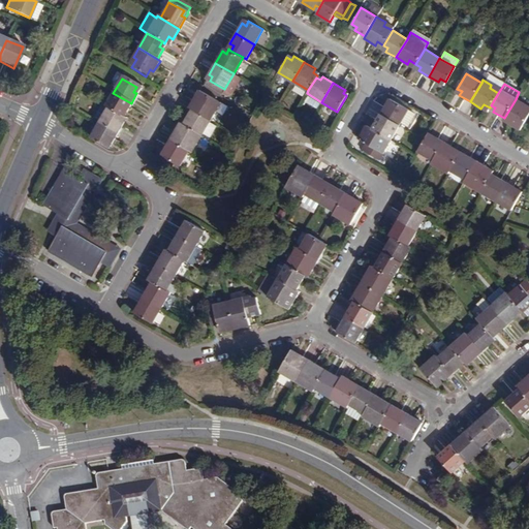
[(490,88),(498,93),(500,90),(491,85),(490,88)]
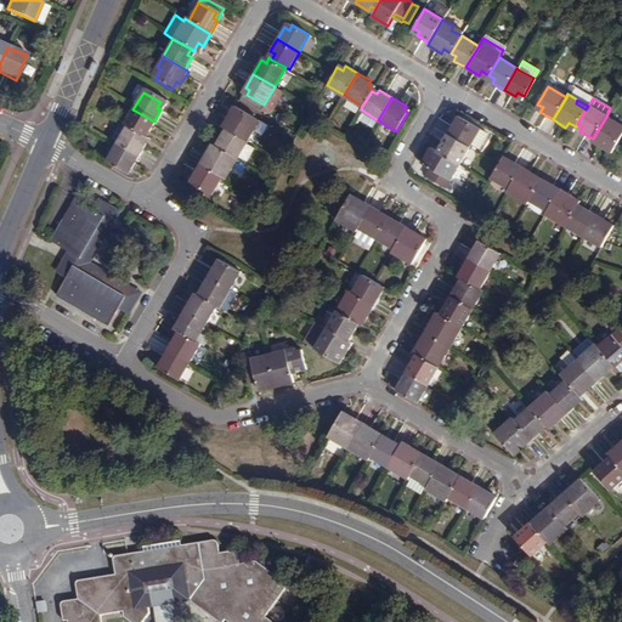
[(226,128),(248,141),(254,131),(249,129),(255,119),(256,119),(239,108),(235,117),(230,113),(222,125),(226,128)]
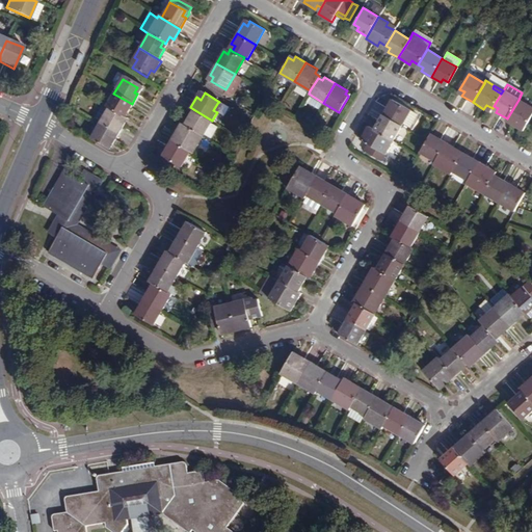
[(126,115),(132,104),(113,94),(105,109),(108,110),(120,117),(122,113),(126,115)]
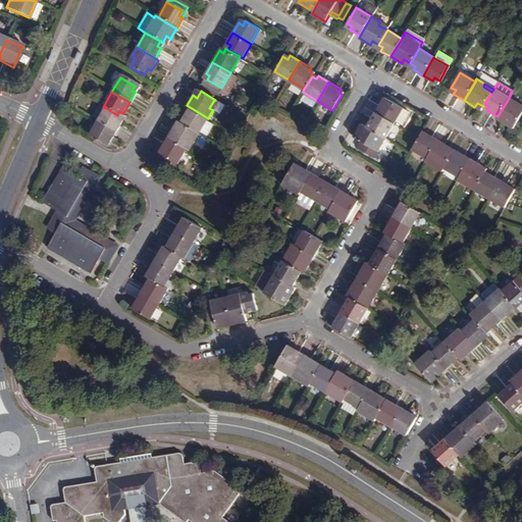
[(509,98),(498,116),(496,119),(506,125),(509,121),(515,125),(521,113),(521,109),(515,106),(517,103),(509,98)]
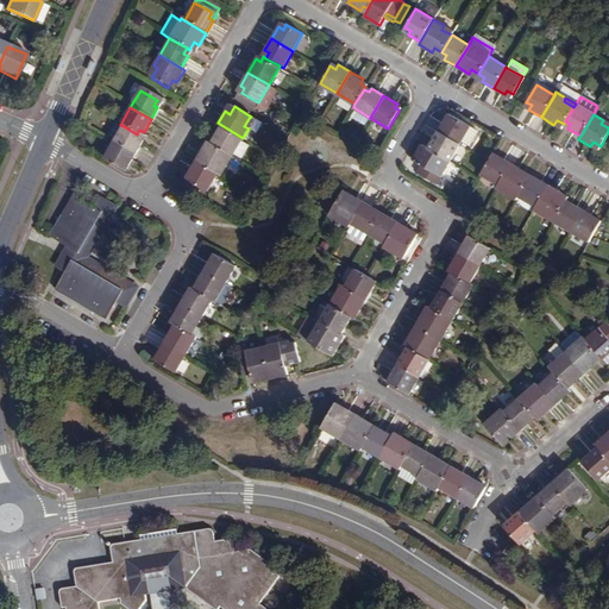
[(439,130),(459,143),(460,142),(470,125),(453,115),(450,120),(446,118),(439,130)]
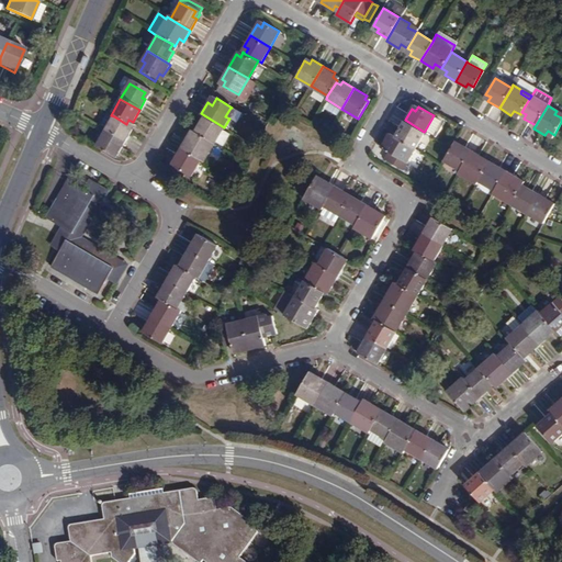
[(235,110),(232,108),(231,108),(225,116),(229,119),(235,110)]
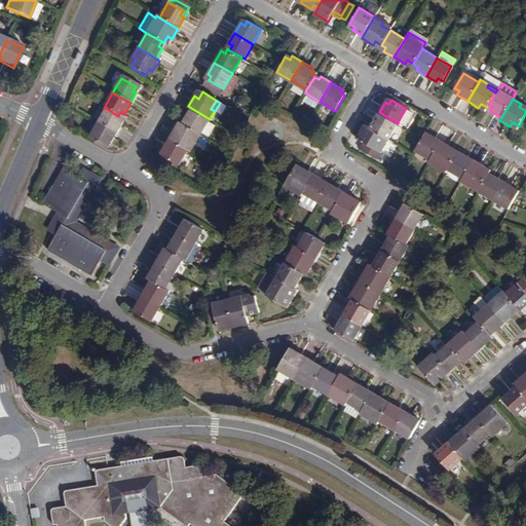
[(210,119),(191,108),(185,118),(189,120),(186,125),(201,135),(210,119)]
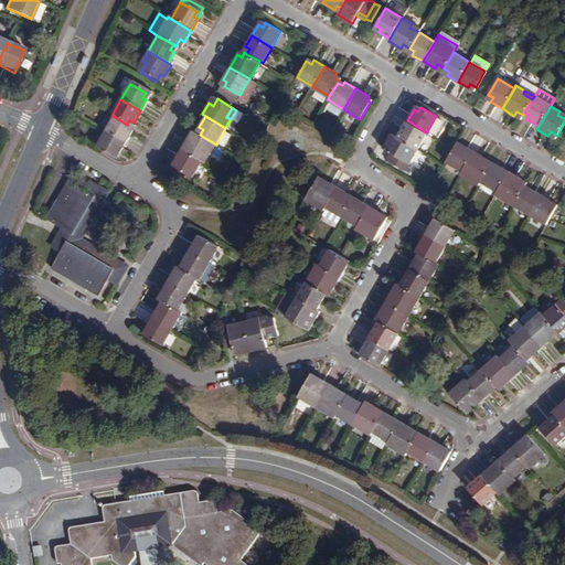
[(443,123),(441,119),(436,116),(427,131),(434,135),(435,135),(437,136),(439,132),(437,131),(443,123)]
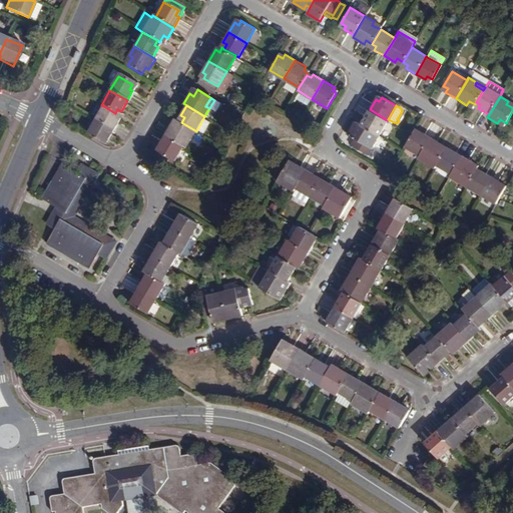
[(118,115),(115,113),(104,106),(95,122),(113,132),(119,122),(115,120),(118,115)]
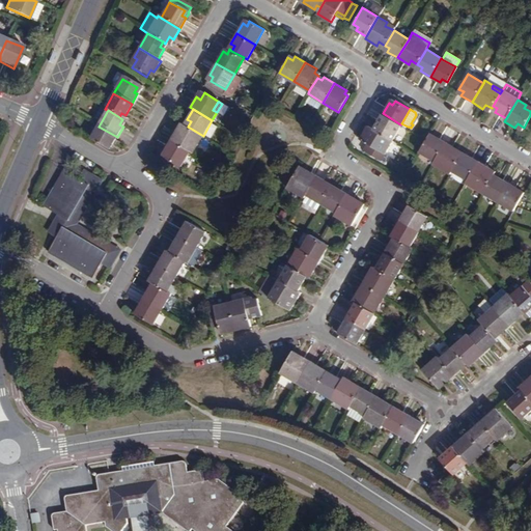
[(400,124),(383,113),(375,123),(381,127),(378,131),(391,139),(400,124)]
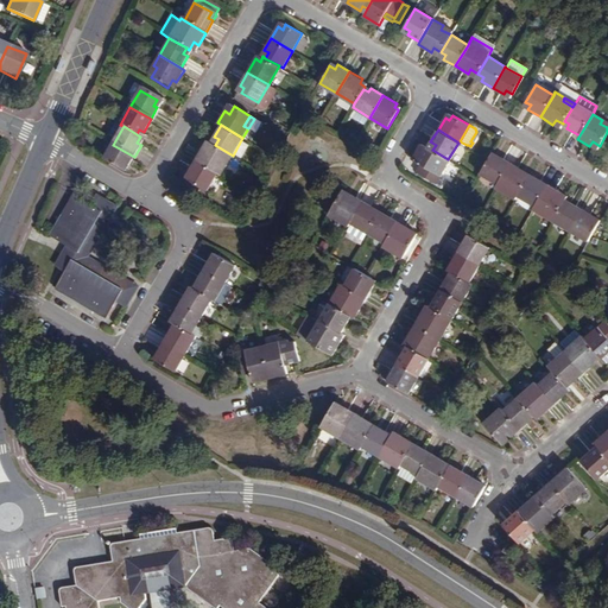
[(233,156),(215,145),(210,143),(208,140),(200,153),(203,156),(200,163),(217,173),(223,164),(227,165),(233,156)]
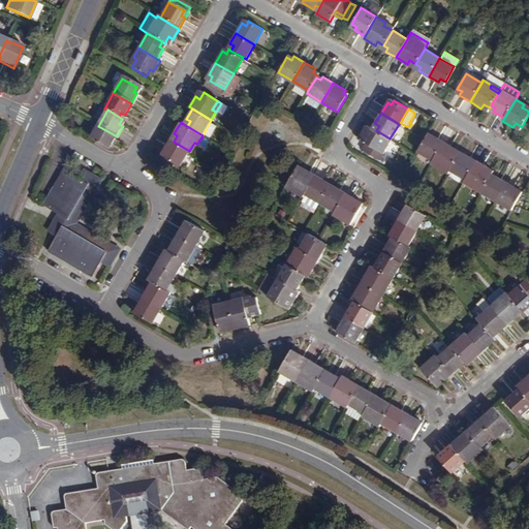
[(390,138),(376,130),(372,128),(366,124),(358,137),(366,143),(370,145),(366,152),(378,159),(390,138)]
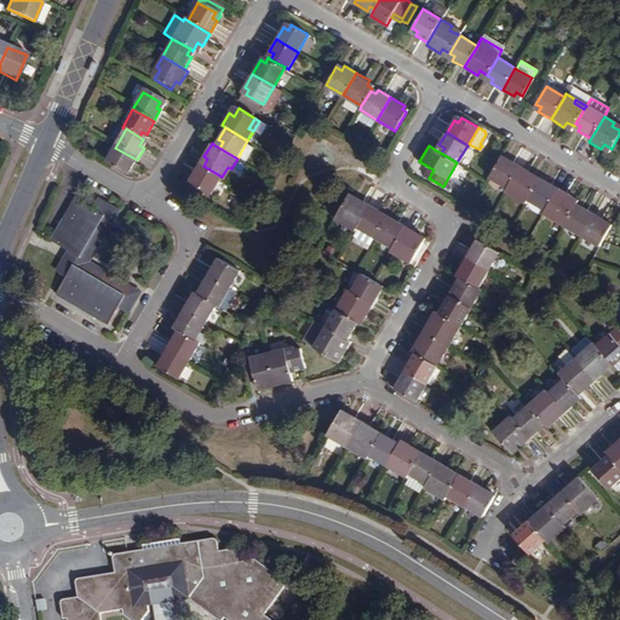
[(137,160),(115,148),(104,166),(121,176),(125,170),(130,172),(137,160)]
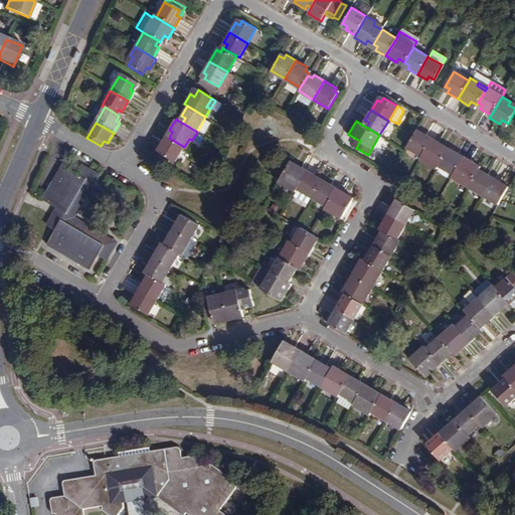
[(421,155),(433,137),(421,130),(419,134),(415,131),(412,135),(406,146),(421,155)]
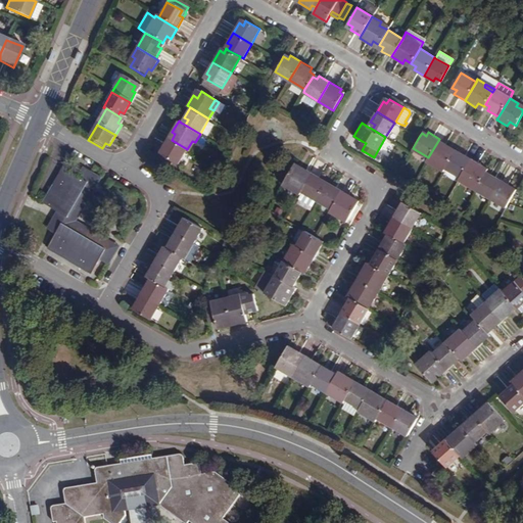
[(187,149),(172,140),(169,138),(161,149),(165,151),(162,156),(177,165),(187,149)]
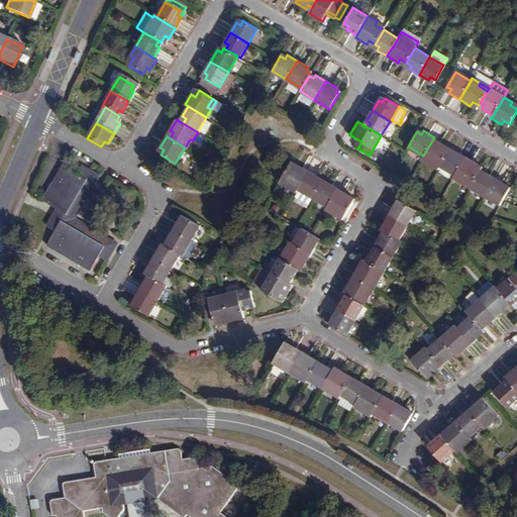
[(434,137),(423,156),(421,160),(429,165),(432,162),(440,166),(449,150),(443,146),(445,143),(434,137)]
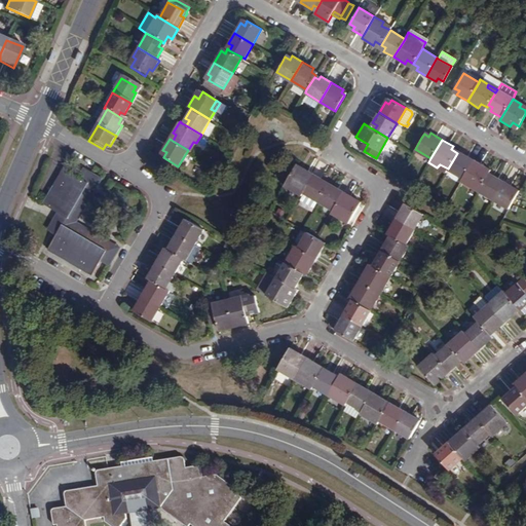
[(460,155),(457,153),(448,168),(462,178),(474,158),(462,152),(460,155)]
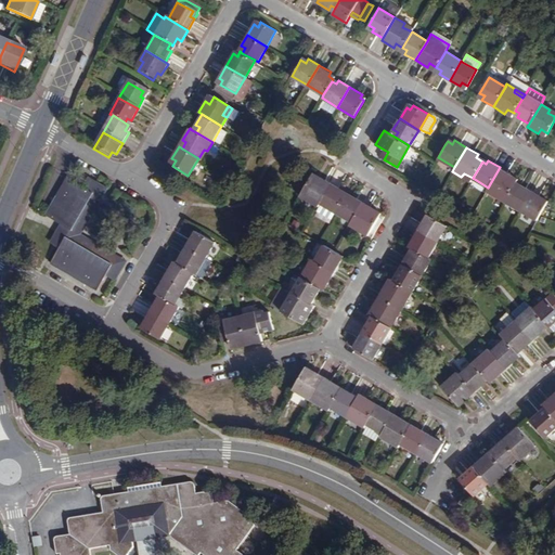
[(500,167),(488,188),(486,192),(494,197),(497,193),(506,198),(514,185),(516,182),(510,179),(512,175),(500,167)]
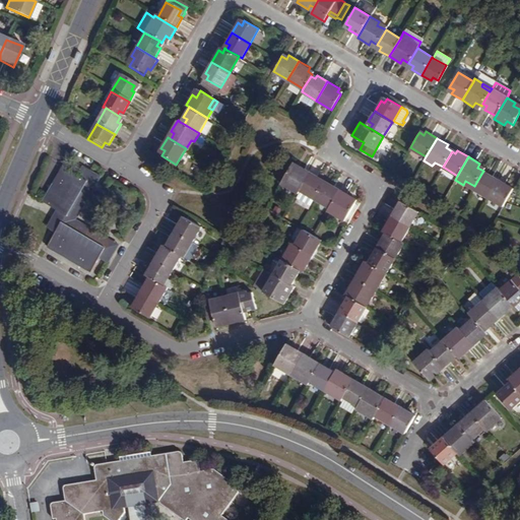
[(66,210),(86,176),(76,170),(64,163),(61,160),(40,196),(55,205),(65,212),(66,210)]
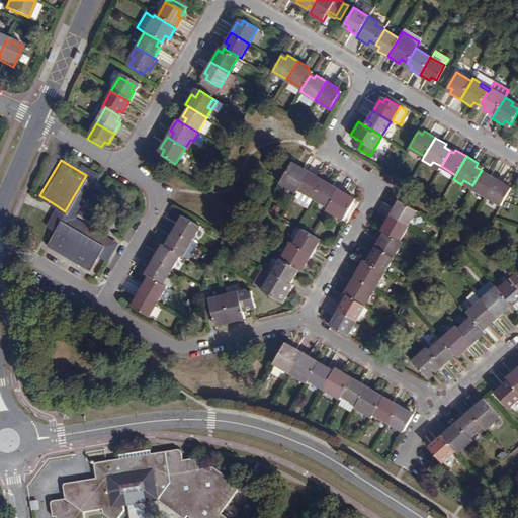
[(86,175),(91,167),(81,161),(76,169),(86,175)]
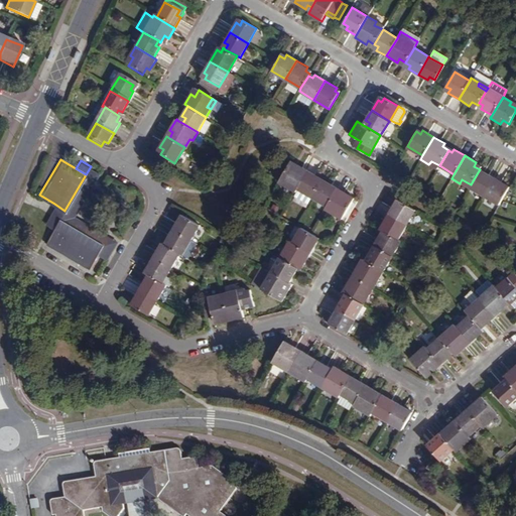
[(296,189),(298,186),(309,168),(298,162),(296,165),(289,161),(281,176),(290,181),(288,184),(296,189)]
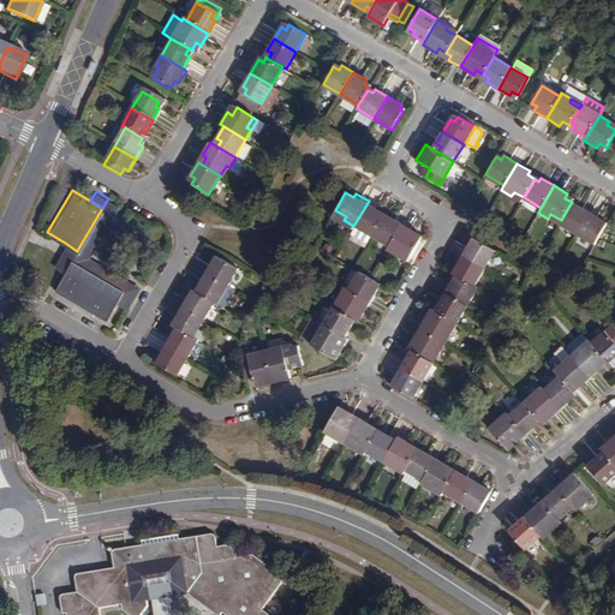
[(514,192),(511,196),(520,202),(524,197),(514,192)]
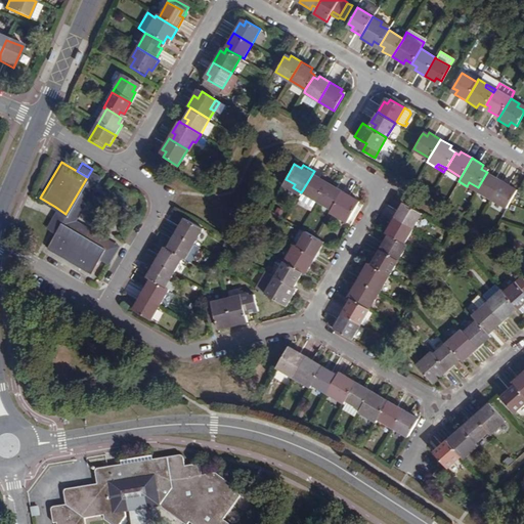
[(92,169),(87,177),(67,212),(75,217),(100,174),(92,169)]
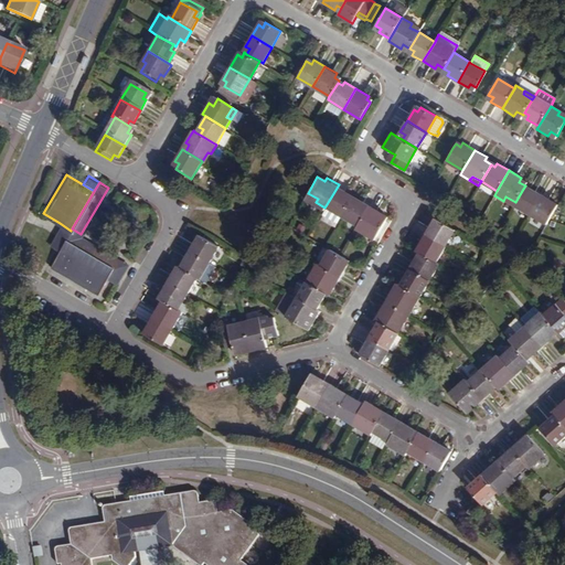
[(327,204),(342,213),(352,198),(349,195),(351,191),(339,184),(327,204)]
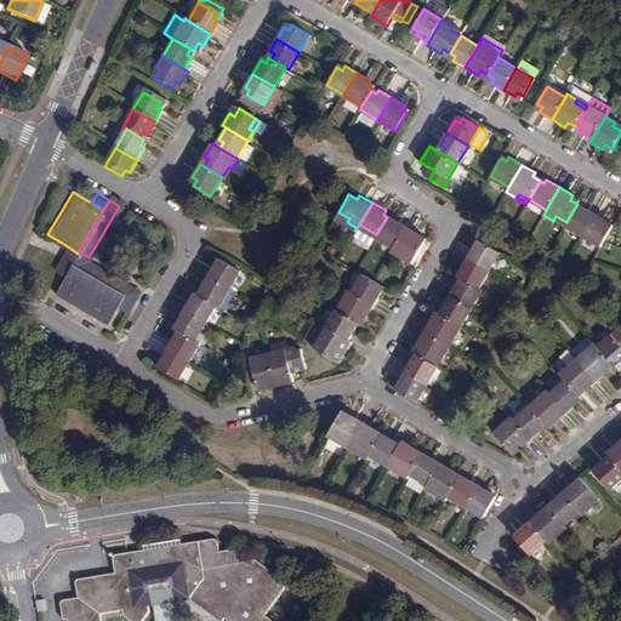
[(580,211),(575,208),(567,222),(564,227),(581,237),(596,215),(582,206),(580,211)]
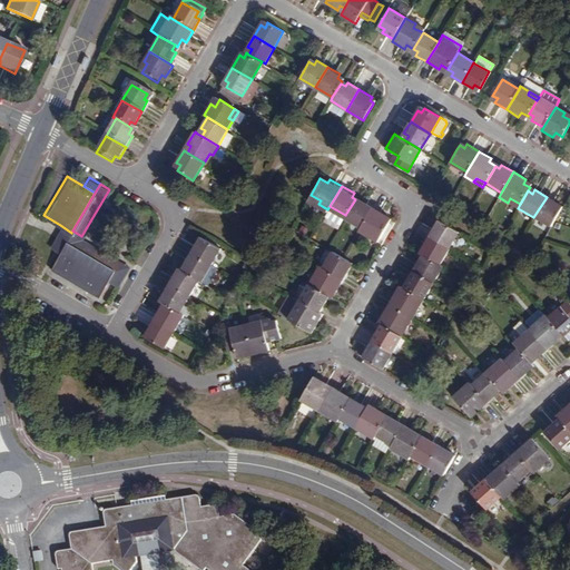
[(547,197),(533,217),(550,227),(561,210),(556,207),(558,204),(547,197)]
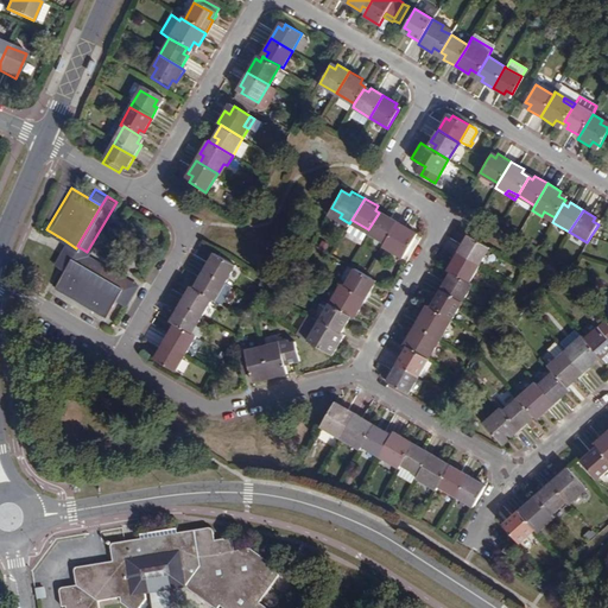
[(386,240),(399,219),(386,211),(384,215),(379,213),(368,229),(386,240)]
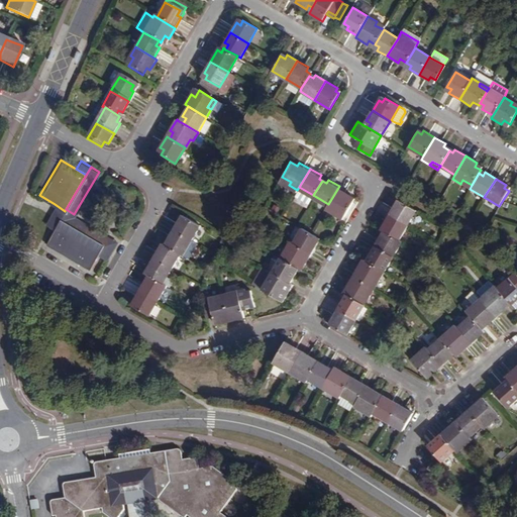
[(470,189),(472,185),(462,180),(460,184),(470,189)]
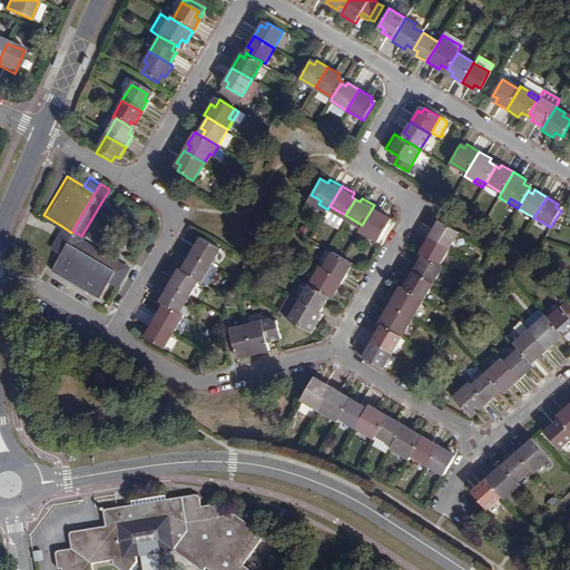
[(374,205),(362,225),(361,228),(370,234),(372,231),(381,236),(391,219),(384,216),(386,213),(374,205)]
